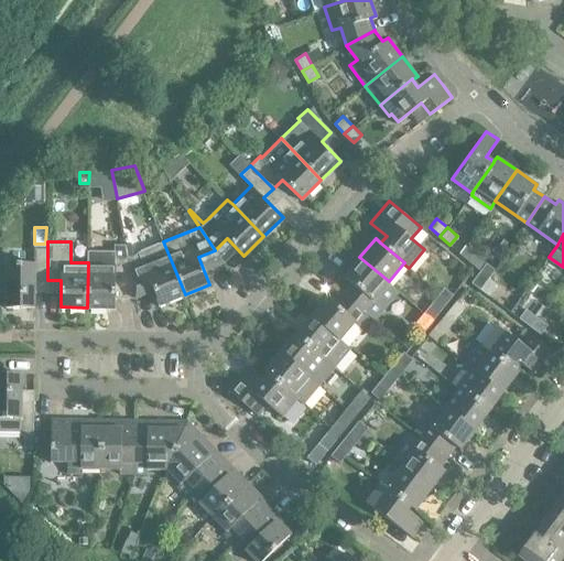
[(160,305),(185,294),(163,241),(127,257),(132,284),(149,278),(160,305)]
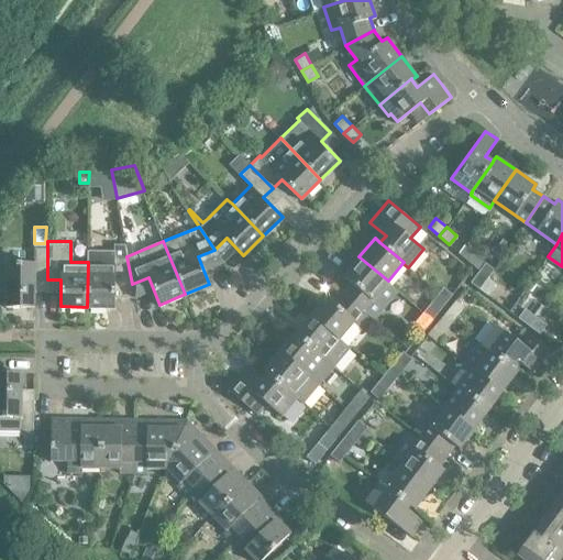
[(127,256),(124,242),(114,242),(114,248),(88,246),(88,262),(87,307),(114,307),(114,284),(132,284),(127,256)]
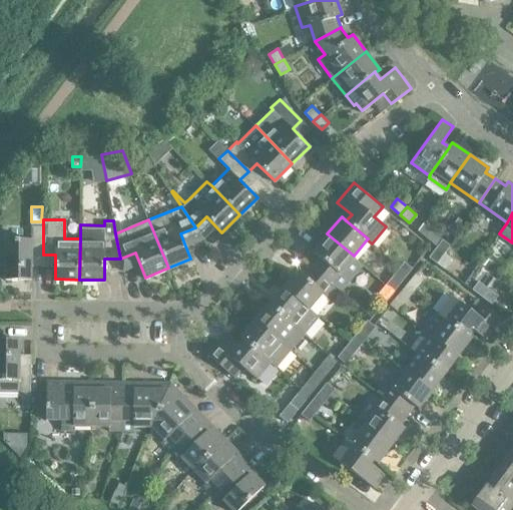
[(31,279),(31,253),(43,255),(43,224),(31,224),(31,238),(6,237),(6,249),(1,249),(1,264),(6,264),(6,279),(31,279)]
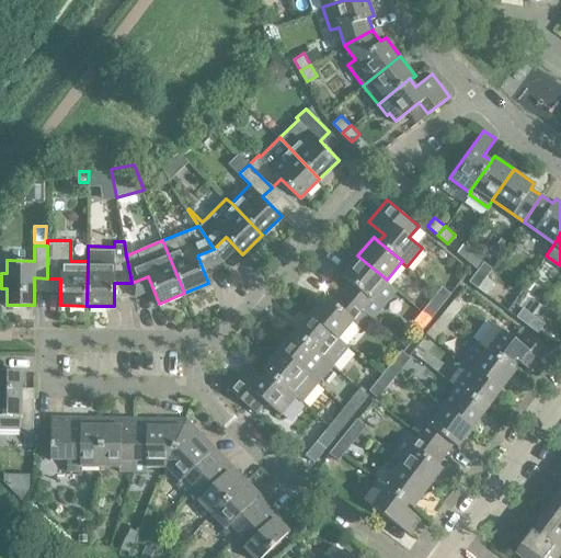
[(362,308),(377,291),(387,299),(397,288),(387,280),(357,255),(342,274),(346,279),(339,288),(362,308)]
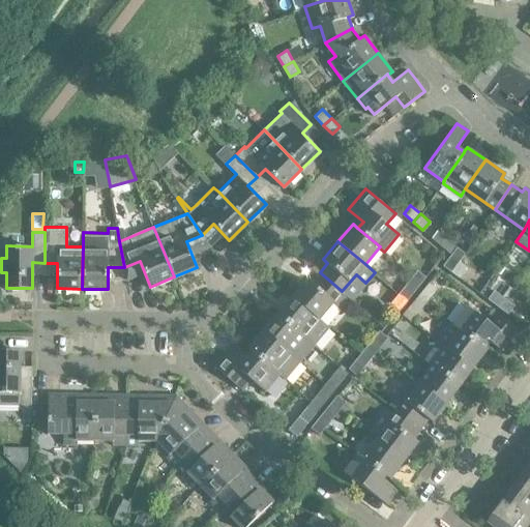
[(458,246),(444,265),(451,271),(460,260),(466,253),(458,246)]
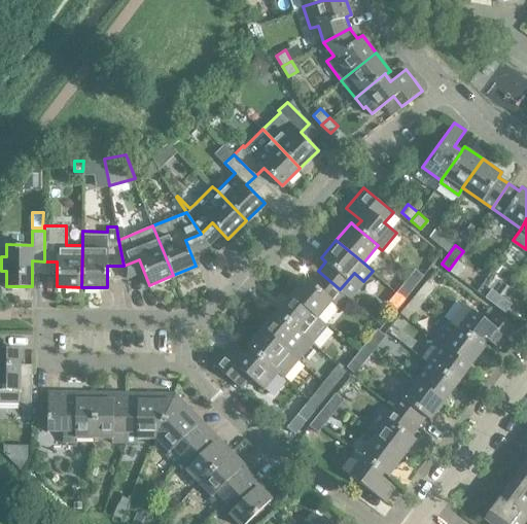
[(449,270),(457,276),(465,265),(457,258),(449,270)]
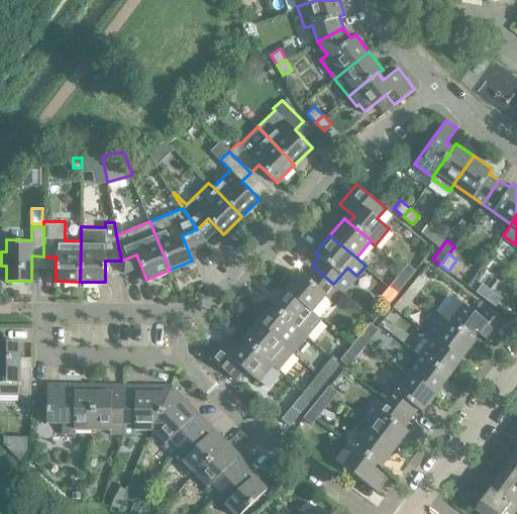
[(400,273),(408,279),(415,270),(407,263),(400,273)]
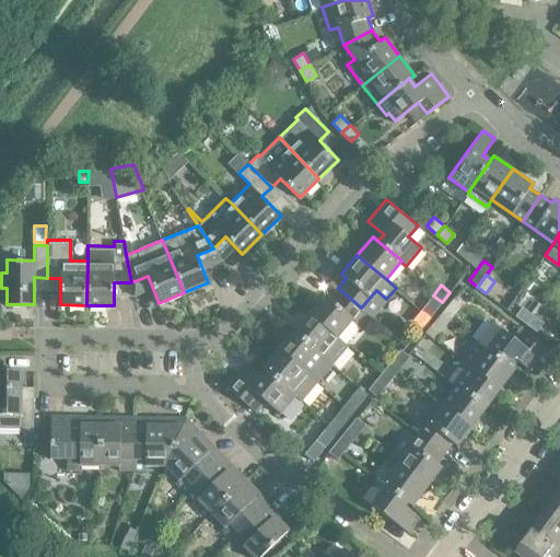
[(324,293),(308,312),(337,337),(351,320),(357,324),(366,312),(361,308),(338,288),(329,298),(324,293)]
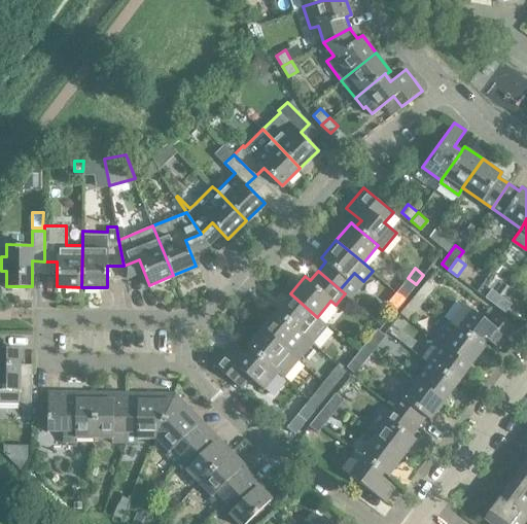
[(416,284),(408,278),(399,287),(408,293),(416,284)]
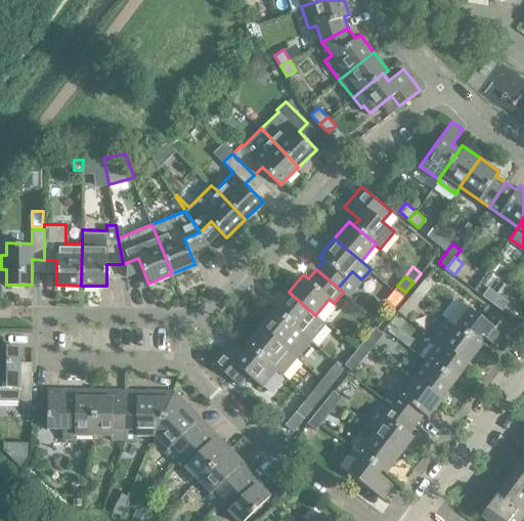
[(417,288),(425,294),(432,285),(425,277),(417,288)]
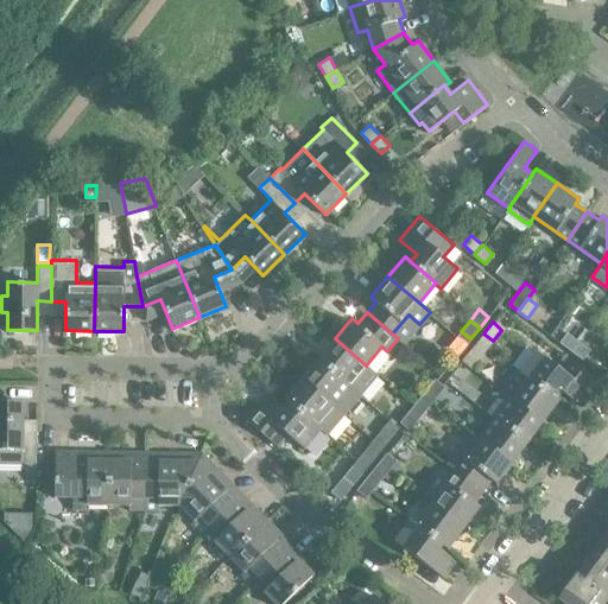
[(578,341),(567,332),(559,342),(571,350),(578,341)]
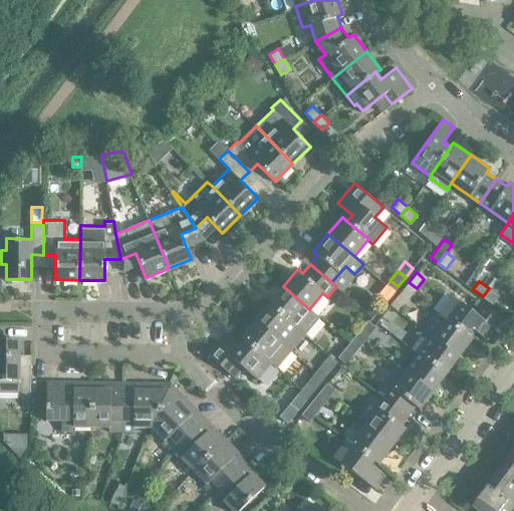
[(417,288),(409,282),(402,291),(409,297),(417,288)]
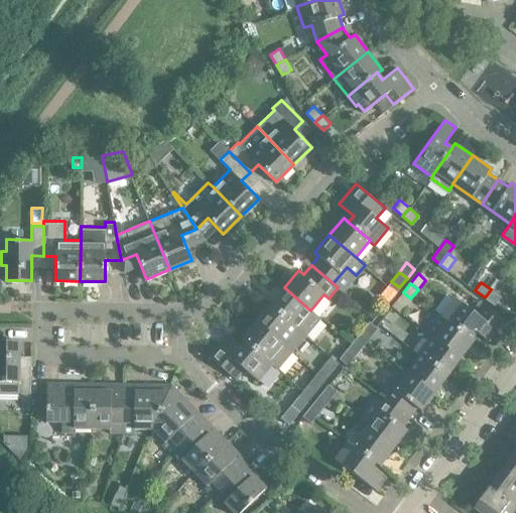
[(389,300),(396,291),(388,285),(381,294),(389,300)]
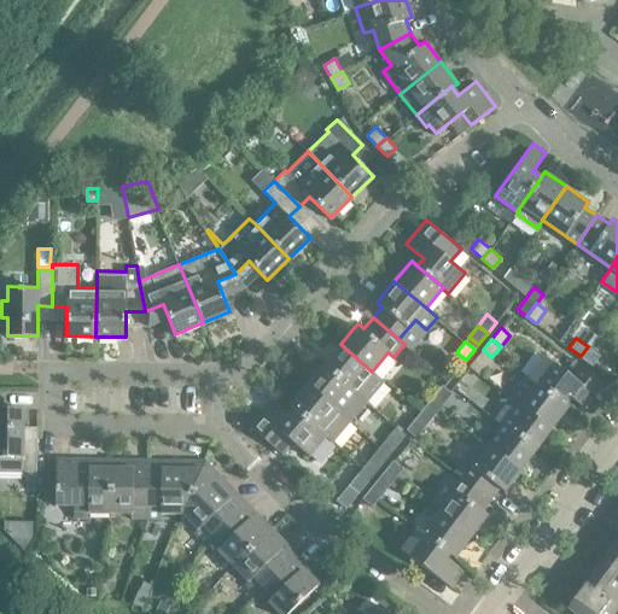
[(366,401),(383,380),(372,372),(340,344),(324,364),(366,401)]
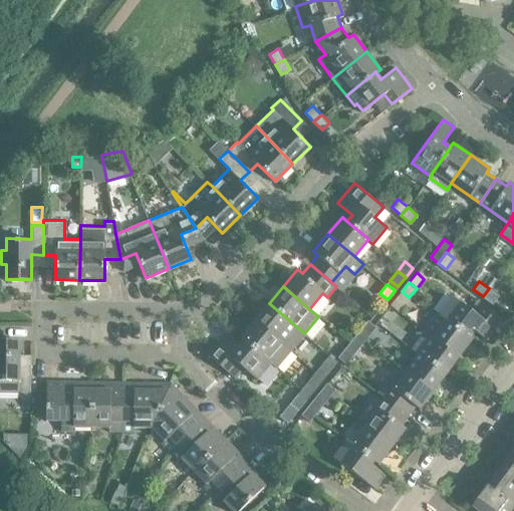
[(492,303),(498,295),(489,288),(483,296),(492,303)]
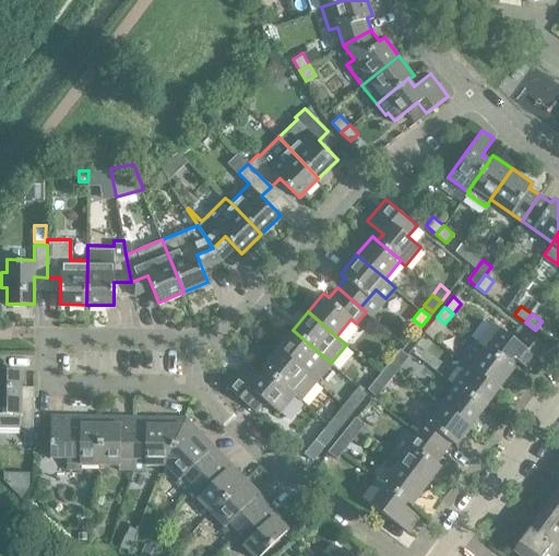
[(433,338),(441,328),(433,320),(425,331),(433,338)]
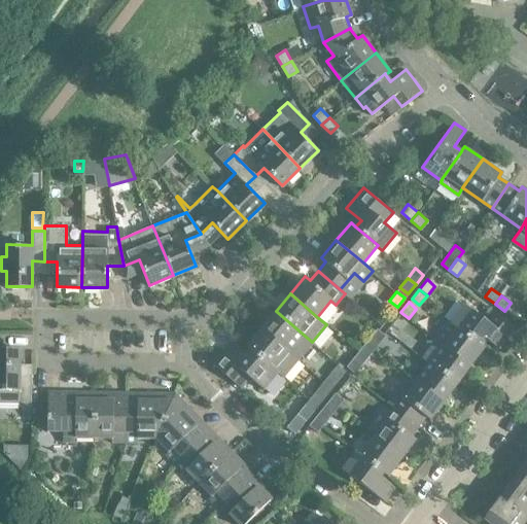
[(464,304),(451,322),(479,344),(480,343),(484,336),(500,348),(508,337),(516,325),(495,311),(488,321),(464,304)]
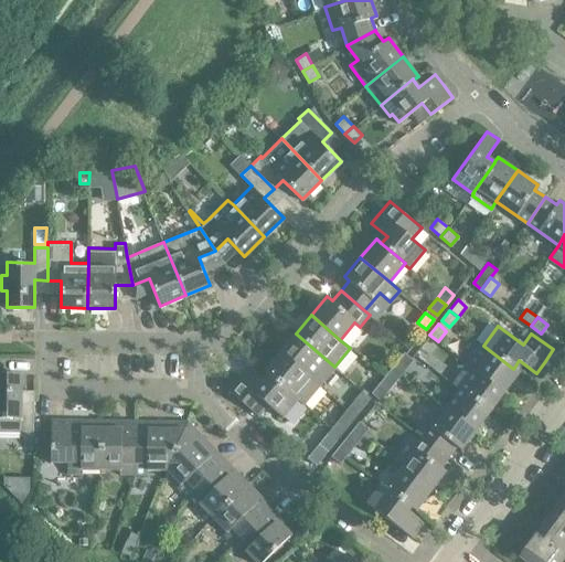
[(280,351),(319,384),(334,367),(296,333),(280,351)]
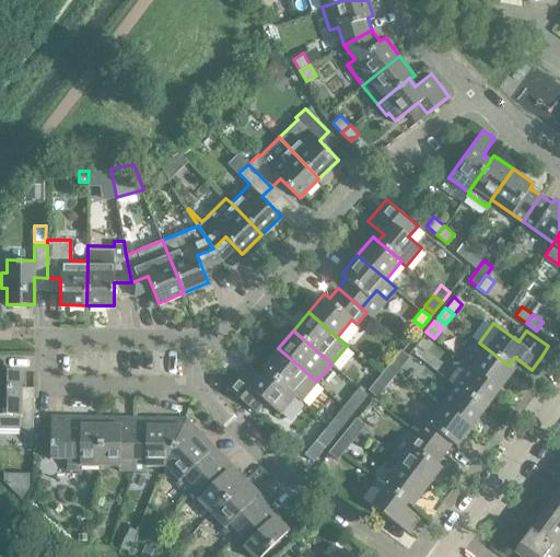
[(510,364),(509,366),(479,343),(476,340),(461,360),(499,389),(514,368),(510,364)]
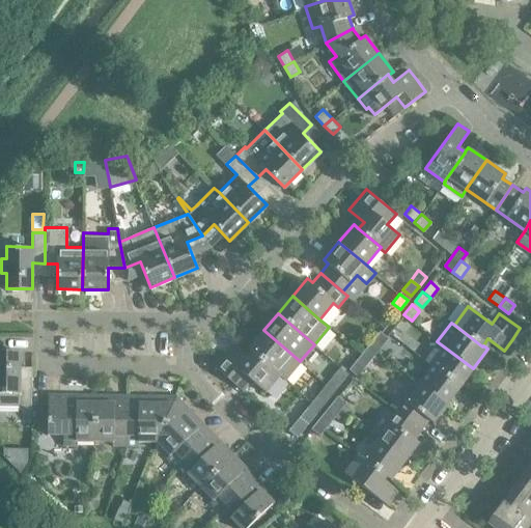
[(253,351),(280,373),(285,378),(300,361),(263,330),(248,348),(253,352),(253,351)]
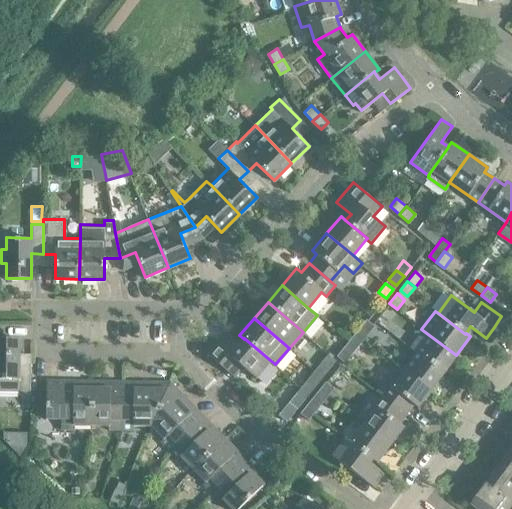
[(359,328),(367,334),(374,325),(366,318),(359,328)]
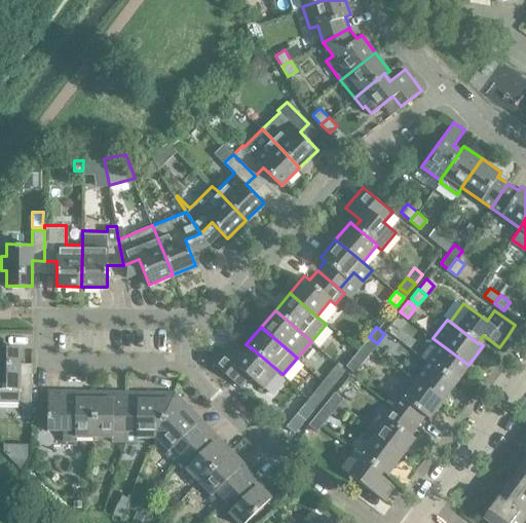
[(369,352),(377,343),(369,337),(361,346),(369,352)]
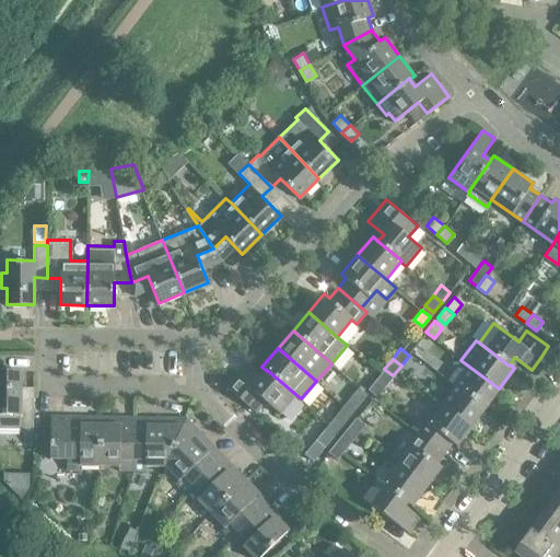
[(461,360),(447,379),(455,385),(485,407),(499,389),(461,360)]
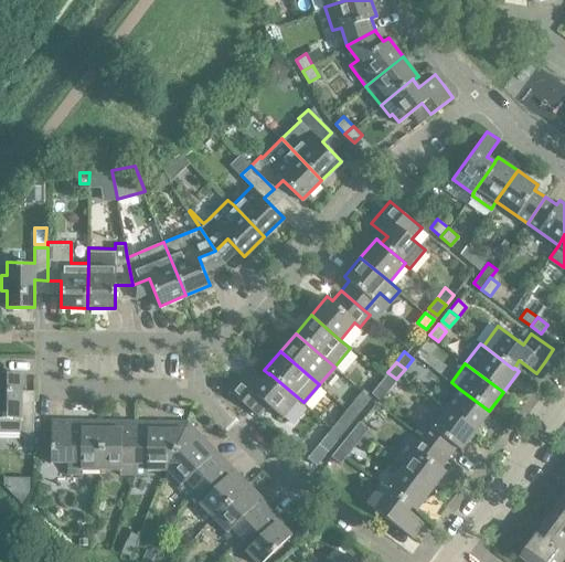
[(298,398),(269,373),(269,374),(264,381),(247,368),(228,389),(258,414),(267,403),(283,416),(298,398)]
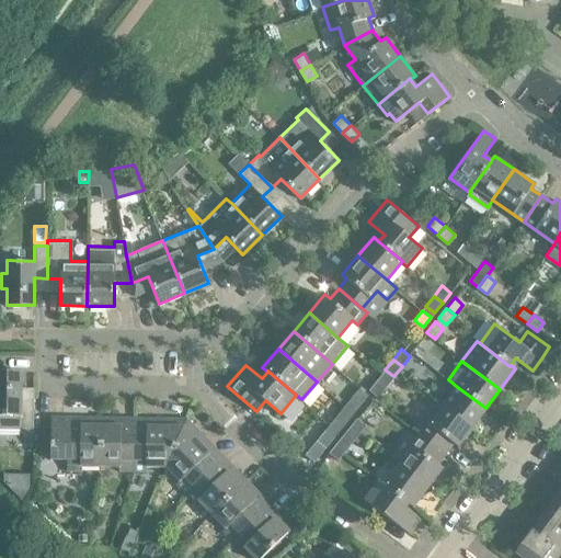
[(0,424),(20,425),(20,431),(33,431),(34,396),(21,395),(21,371),(0,369),(0,424)]
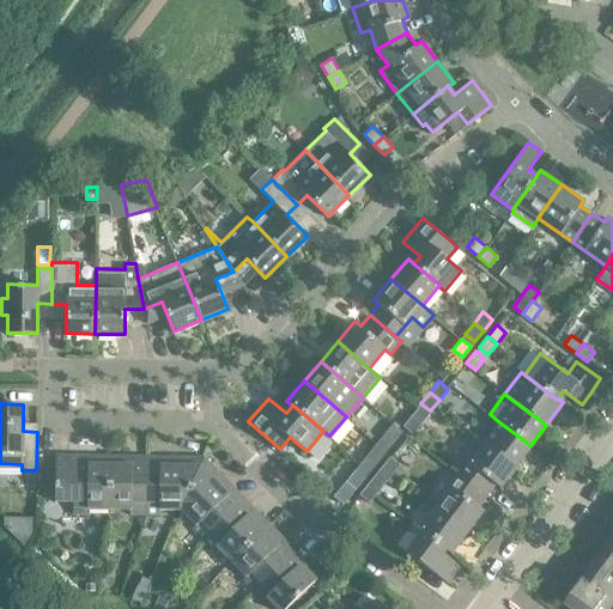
[(422,421),(430,410),(420,403),(412,413),(422,421)]
